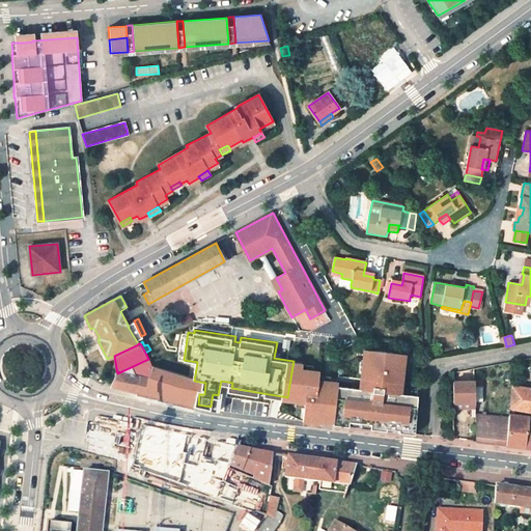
[(326,367),(294,361),(287,397),(312,398),(310,418),(416,430),(420,395),(404,393),(410,353),(366,347),(361,387),(342,385),(342,379),(325,376),(326,367)]
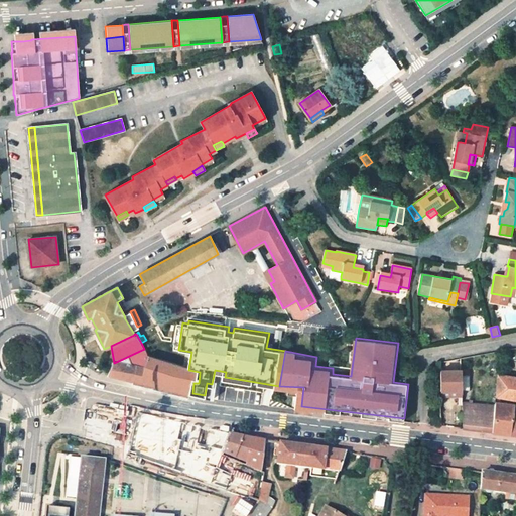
[(181,394),(192,393),(194,383),(199,383),(200,372),(195,372),(188,370),(175,366),(168,363),(147,357),(144,368),(132,366),(131,381),(181,394)]
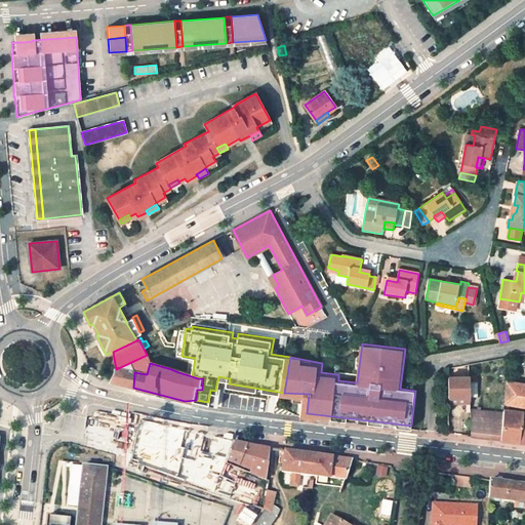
[(120,385),(133,388),(134,372),(132,371),(132,367),(126,367),(126,370),(116,369),(112,378),(110,381),(120,385)]
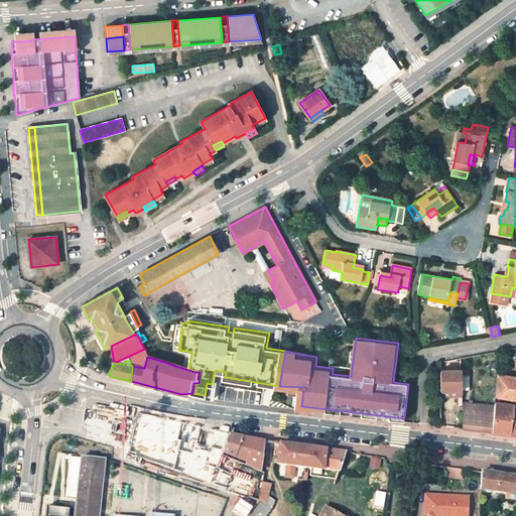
[(463,371),(440,371),(440,391),(463,390),(463,375),(463,371)]
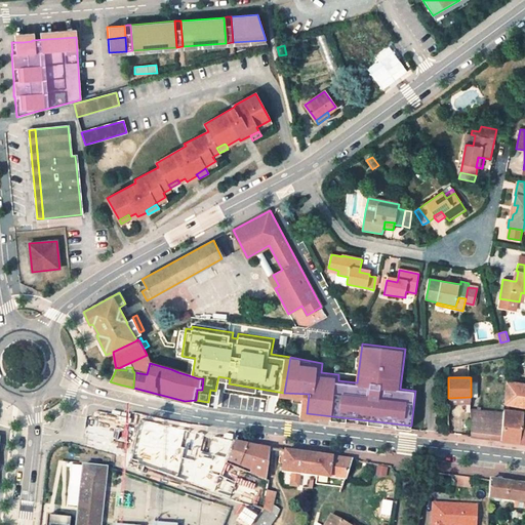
[(505,404),(524,406),(524,385),(507,381),(505,404)]
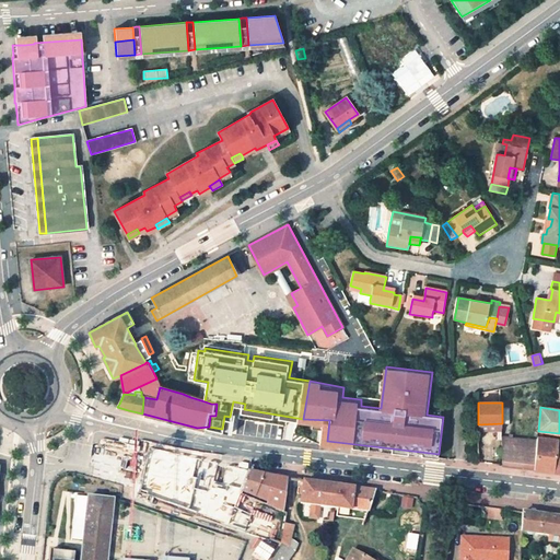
[(537,441),(502,438),(501,465),(535,470),(537,441)]
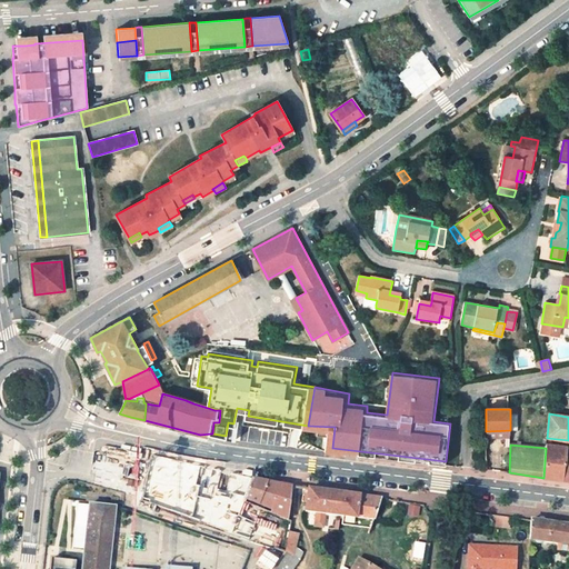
[(568,447),(547,445),(546,448),(543,478),(568,481),(568,455),(567,456),(568,447)]
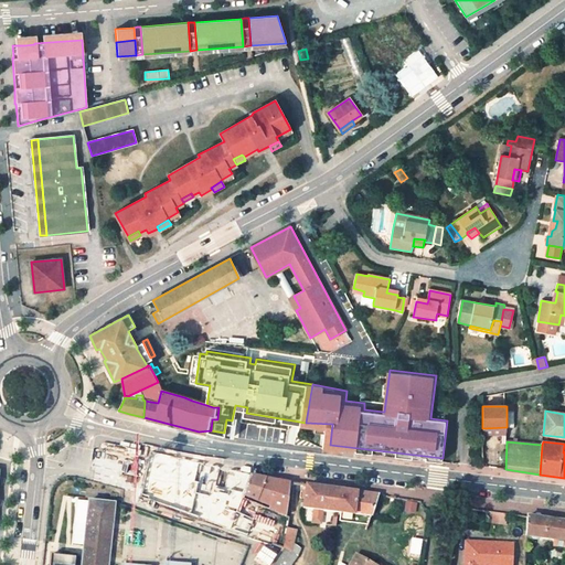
[(231,471),(181,458),(177,477),(198,484),(196,488),(199,489),(198,491),(212,496),(213,491),(214,489),(224,492),(224,489),(231,471)]
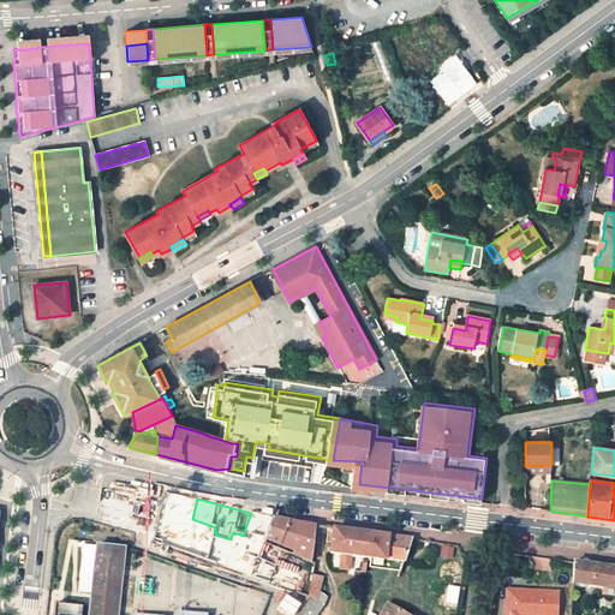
[(191,507),(166,500),(161,518),(175,521),(187,525),(189,518),(191,507)]
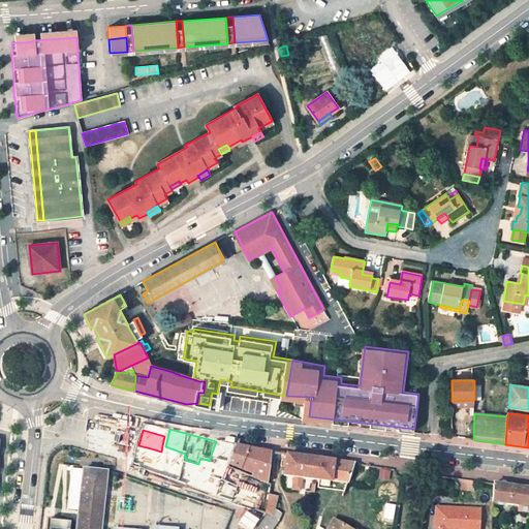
[(210,458),(229,465),(236,446),(216,441),(210,458)]
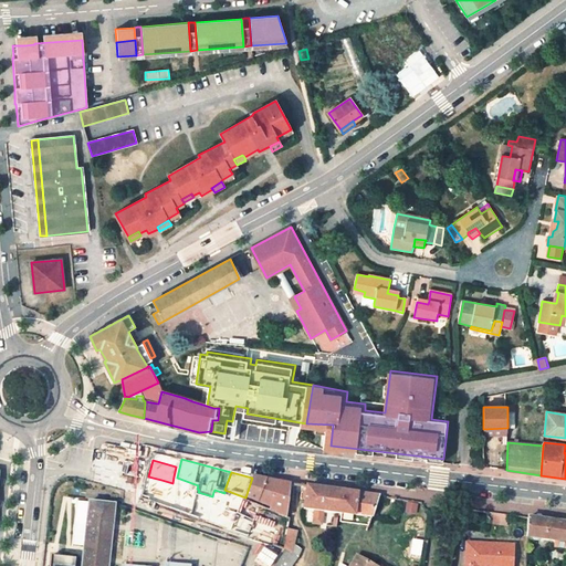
[(148,477),(146,488),(158,491),(158,488),(161,480),(148,477)]
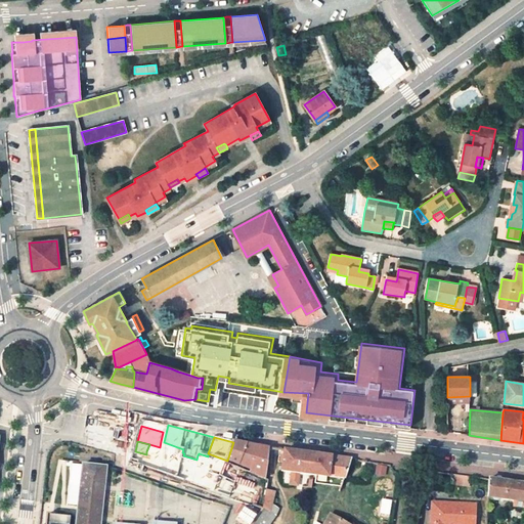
[(160,447),(157,464),(176,470),(182,452),(183,449),(164,442),(161,441),(160,447)]
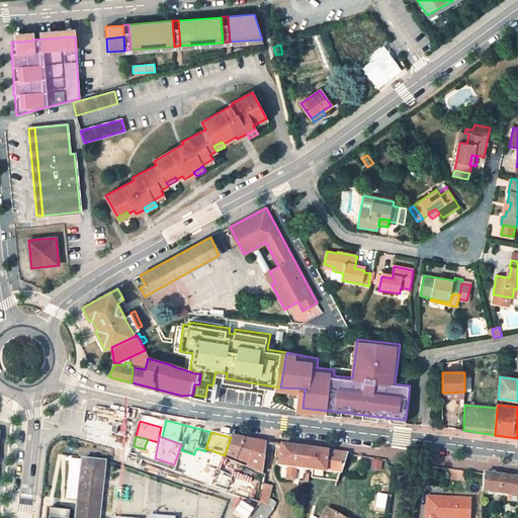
[(243,440),(231,437),(225,455),(237,460),(243,440)]
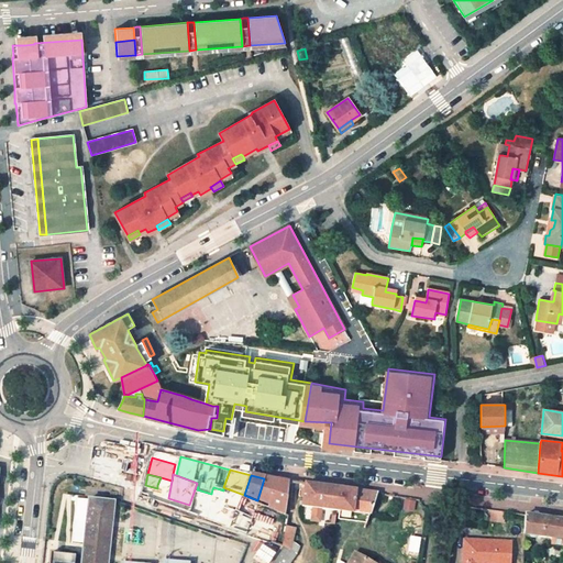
[(264,478),(257,500),(271,505),(269,508),(285,515),(289,483),(276,481),(264,478)]
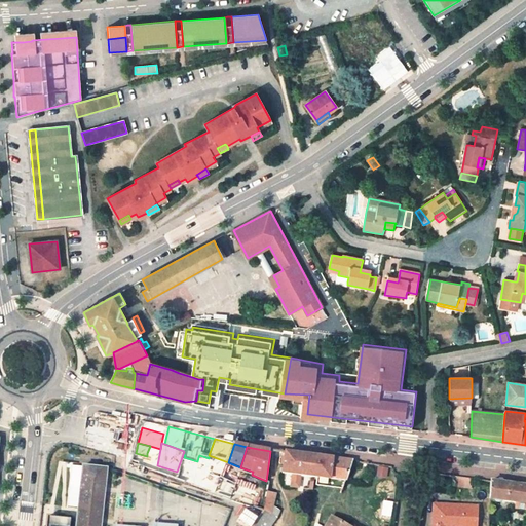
[(286,453),(283,474),(315,478),(317,457),(286,453)]
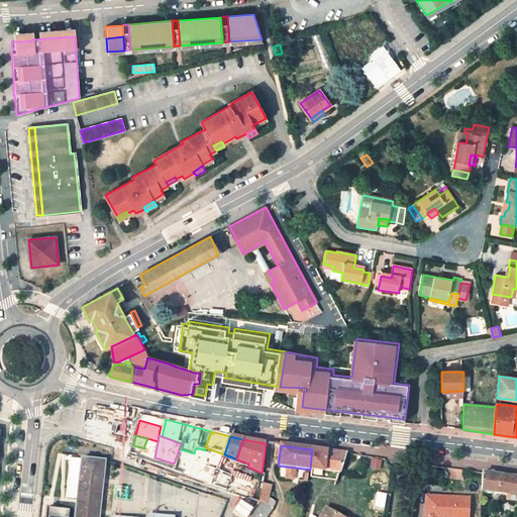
[(313,471),(339,474),(346,454),(312,449),(310,470),(313,471)]
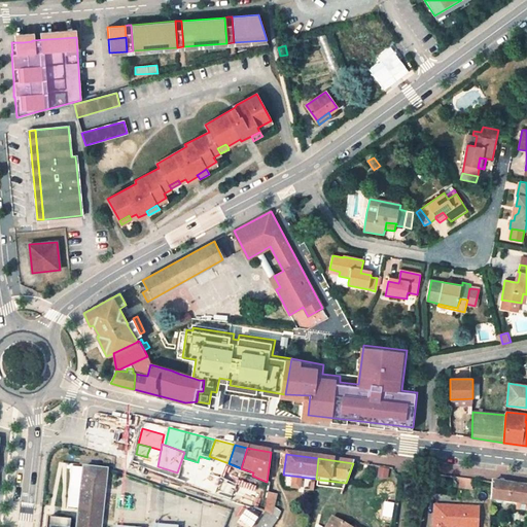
[(83,467),(72,466),(68,506),(79,508),(83,467)]
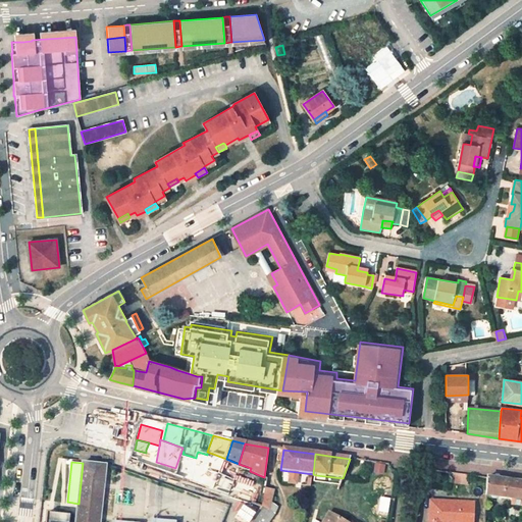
[(159,521),(153,521),(100,521),(107,466),(83,463),(79,504),(75,521),(68,521),(69,516),(47,514),(46,521),(159,521)]
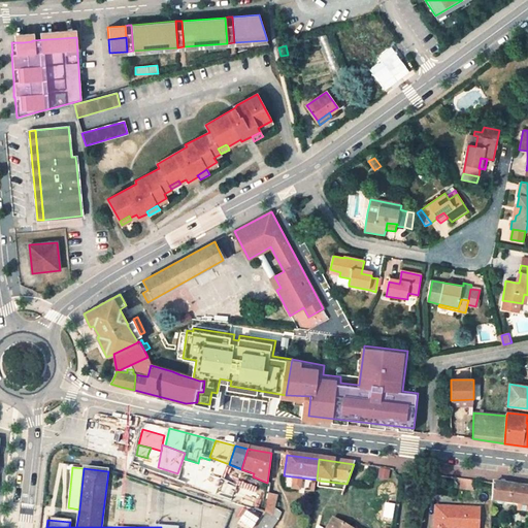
[(317,480),(284,475),(286,487),(315,491),(317,480)]
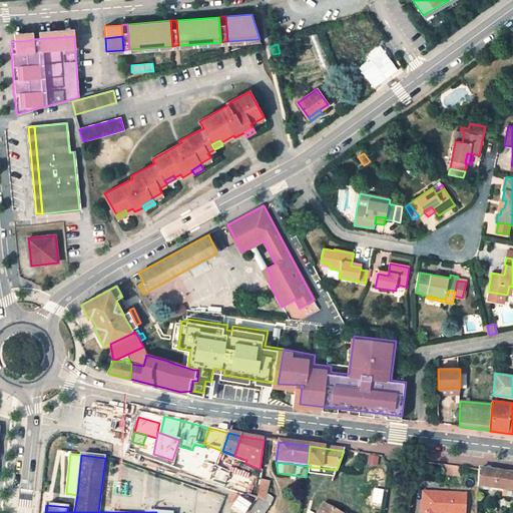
[(449,465),(448,473),(459,475),(460,466),(449,465)]
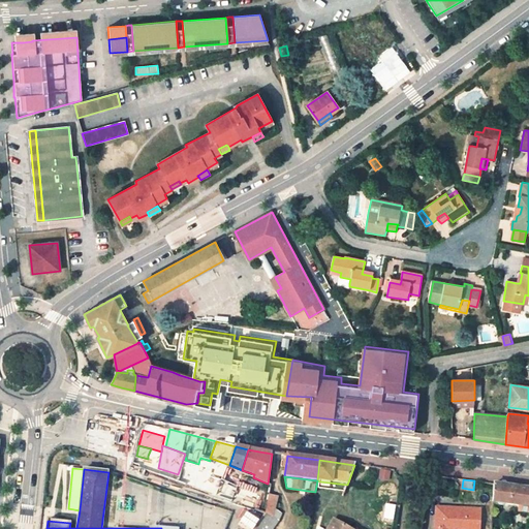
[(319,489),(345,492),(347,485),(320,481),(319,489)]
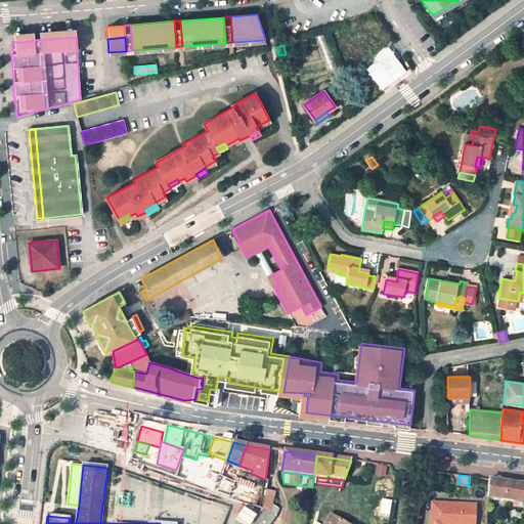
[(523,484),(489,479),(488,497),(514,501),(523,503),(523,484)]
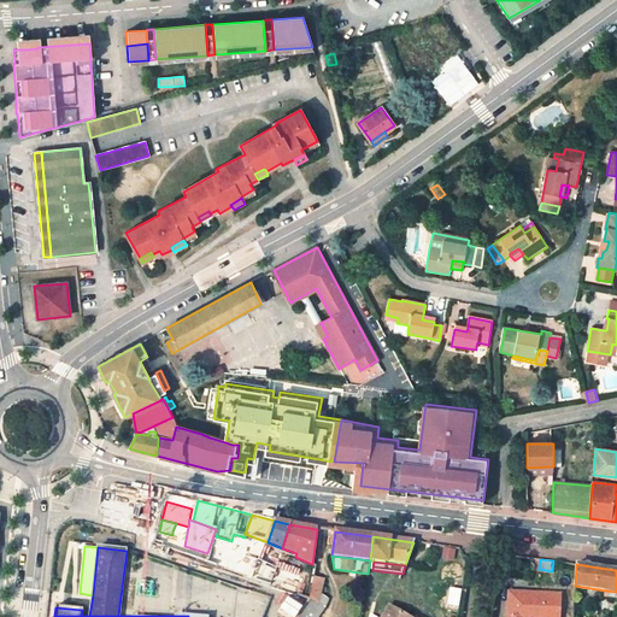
[(321,593),(324,581),(313,579),(309,598),(294,616),(318,616),(324,609),(318,603),(321,593)]
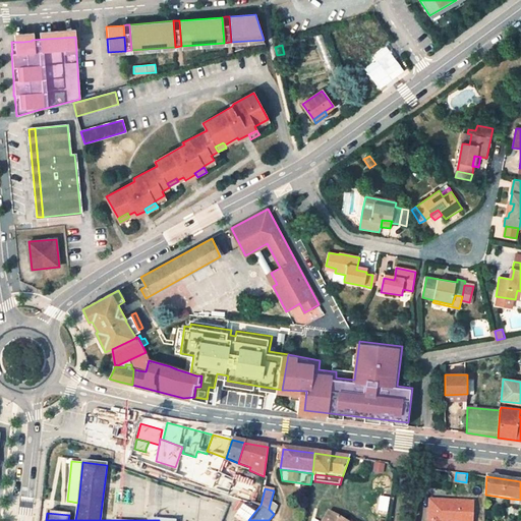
[(464,502),(430,500),(428,520),(471,520),(473,505),(464,505),(464,502)]
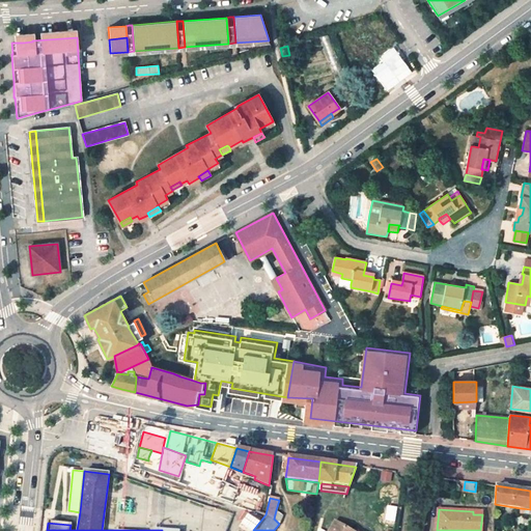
[(282,520),(284,515),(276,510),(274,519),(279,524),(282,520)]
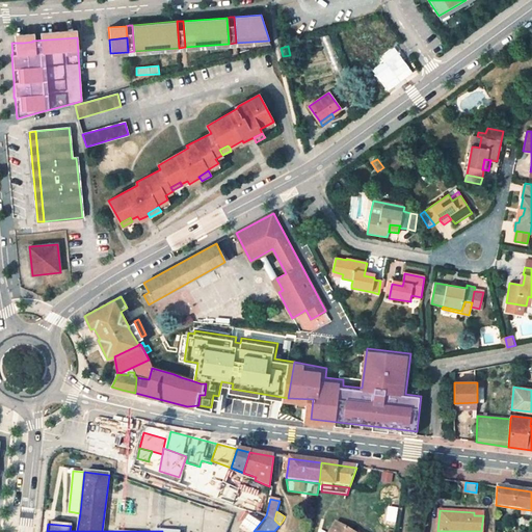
[(351,531),(336,523),(329,531),(351,531)]
